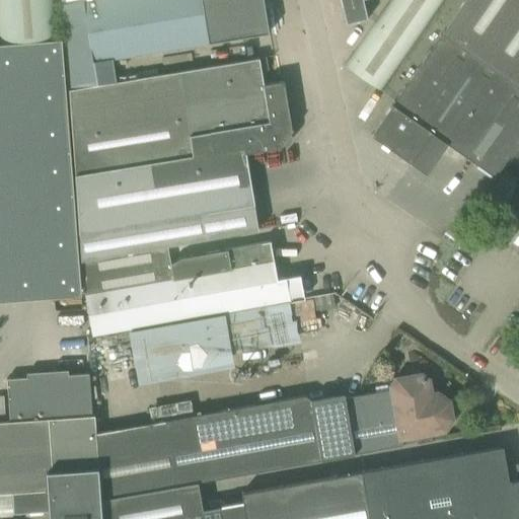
[(0,0),(0,43),(58,40),(55,0),(0,0)]
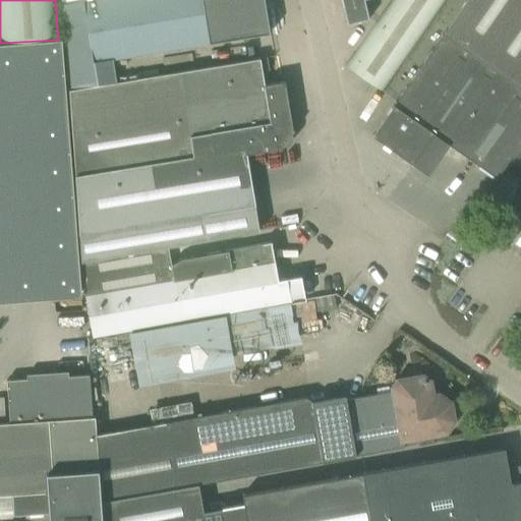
[(95,0),(61,6),(68,90),(98,84),(114,82),(111,59),(249,37),(270,33),(264,0),(95,0)]
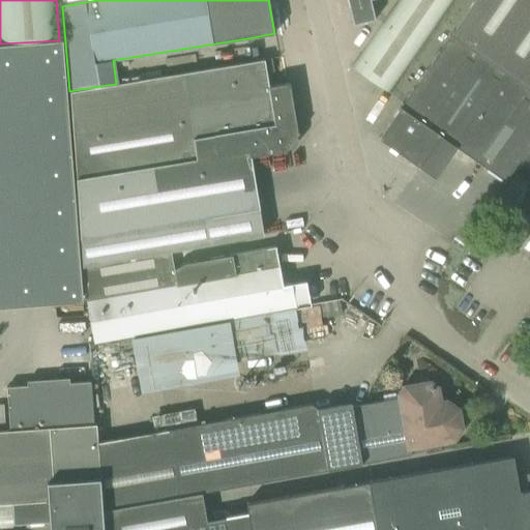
[(347,0),(353,24),(375,19),(370,0),(347,0)]
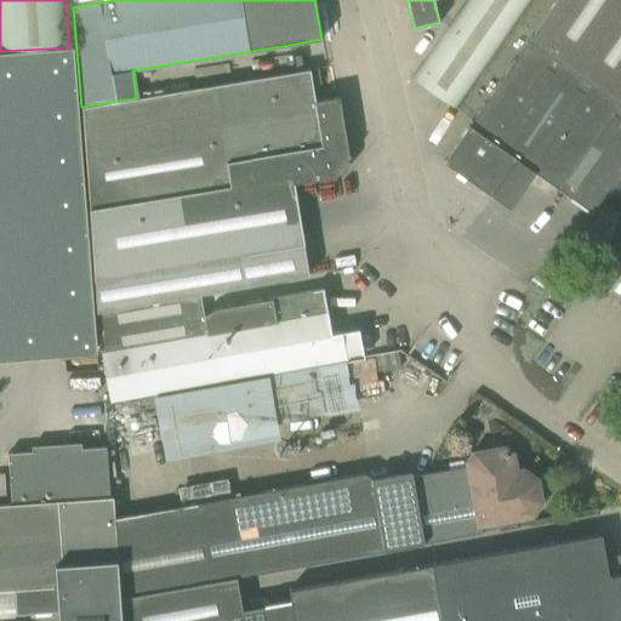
[(466,0),(411,78),(455,109),(531,0),(466,0)]
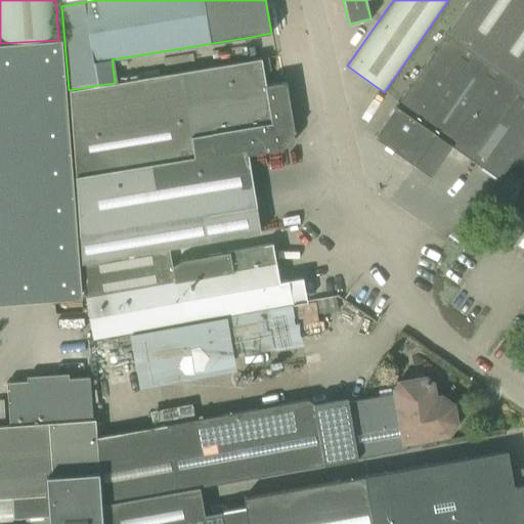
[(451,145),(499,180),(523,144),(523,0),(469,0),(374,136),(430,176),(451,145)]
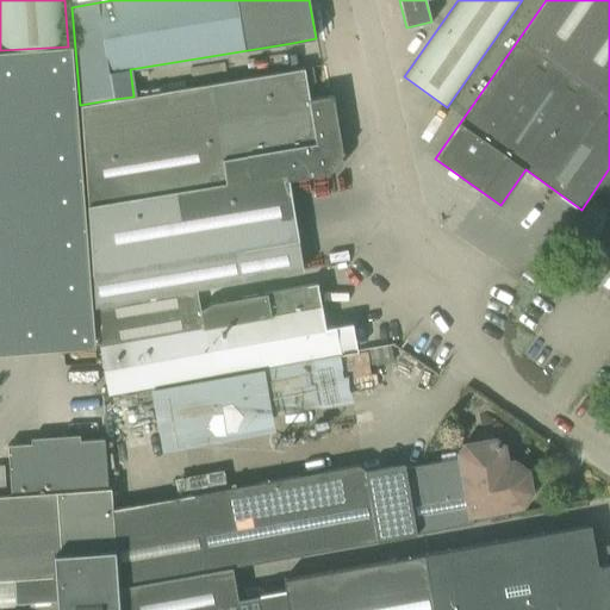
[(68,47),(0,50),(0,354),(94,347),(72,47),(68,47)]
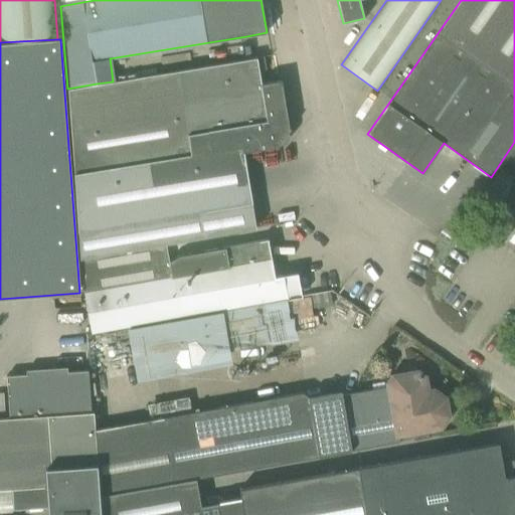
[(97,83),(67,89),(73,173),(79,259),(122,251),(165,243),(205,236),(255,228),(251,203),(243,152),(276,146),(275,147),(276,148),(283,138),(290,128),(289,128),(281,80),(261,83),(259,70),(266,69),(264,56),(243,59),(113,81),(97,83)]
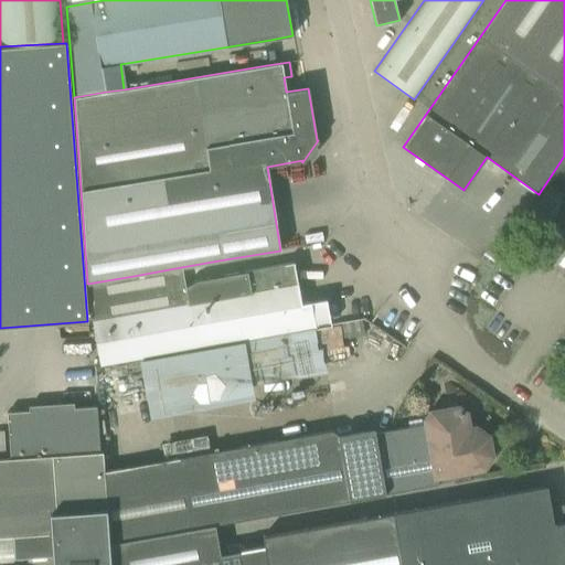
[(564,228),(560,225),(552,237),(564,246),(564,228)]
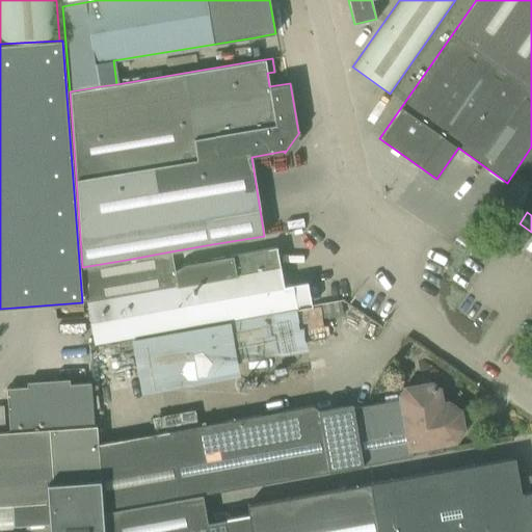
[(82,267),(80,267),(94,344),(275,311),(296,308),(292,286),(282,288),(275,247),(182,265),(174,269),(170,251),(126,260),(82,267)]
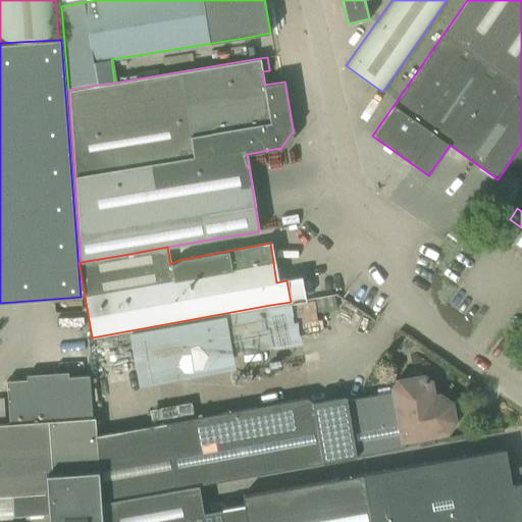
[(8,423),(95,419),(95,417),(92,417),(89,375),(68,376),(67,371),(25,374),(25,378),(5,380),(8,423)]
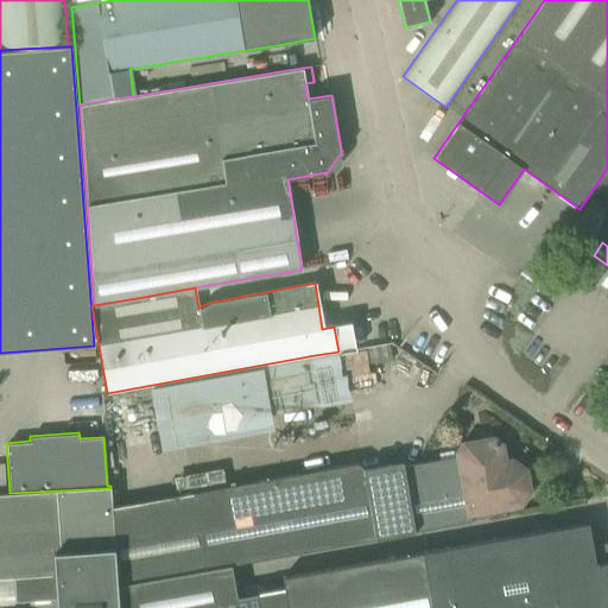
[(226,486),(112,508),(118,584),(119,584),(229,564),(278,556),(374,538),(451,525),(472,521),(469,513),(495,507),(519,504),(527,491),(524,470),(524,469),(512,461),(504,462),(500,444),(493,439),(463,444),(457,453),(458,456),(439,460),(363,473),(362,468),(356,463),(245,482),(226,486)]
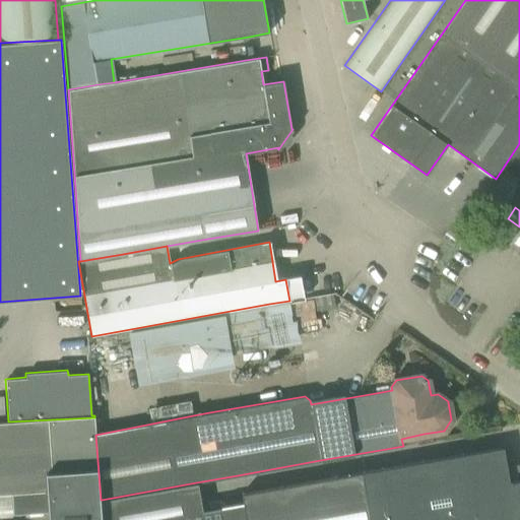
[(101,519),(101,508),(101,500),(94,417),(8,421),(0,421),(0,494),(53,491),(54,510),(49,510),(49,519),(101,519)]
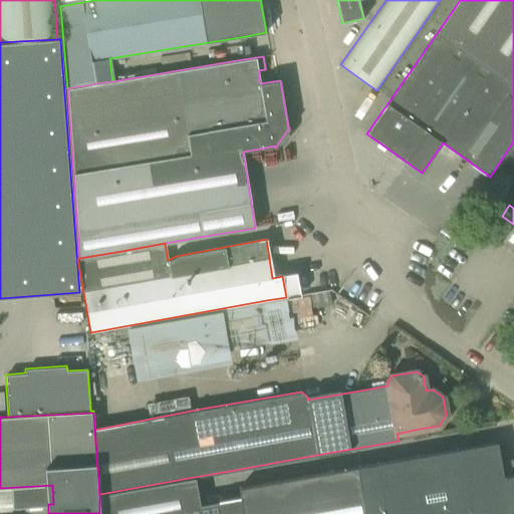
[(510,513),(513,509),(513,467),(513,463),(501,465),(497,442),(356,467),(317,475),(238,489),(239,496),(199,503),(194,477),(100,494),(101,513),(510,513)]
